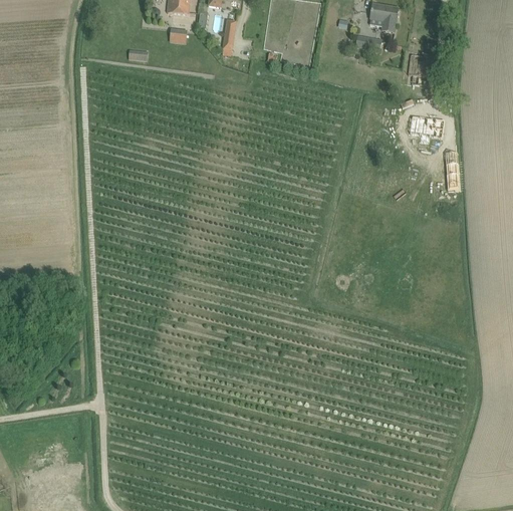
[(170,0),(168,0),(167,11),(188,14),(189,0),(170,0)]
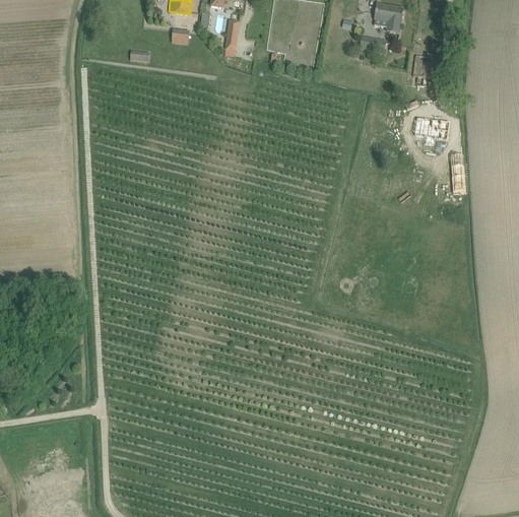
[(401,17),(403,7),(376,3),(375,13),(374,17),(375,17),(374,23),(387,26),(386,29),(398,33),(400,22),(401,17)]
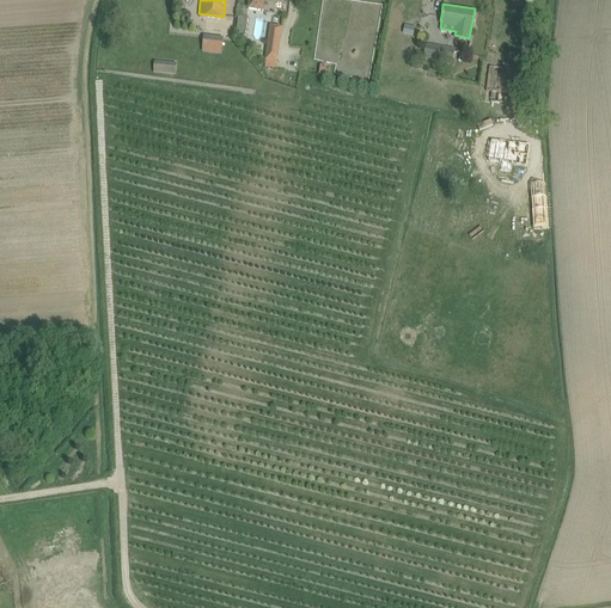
[(276,60),(281,24),(269,22),(264,57),(276,60)]
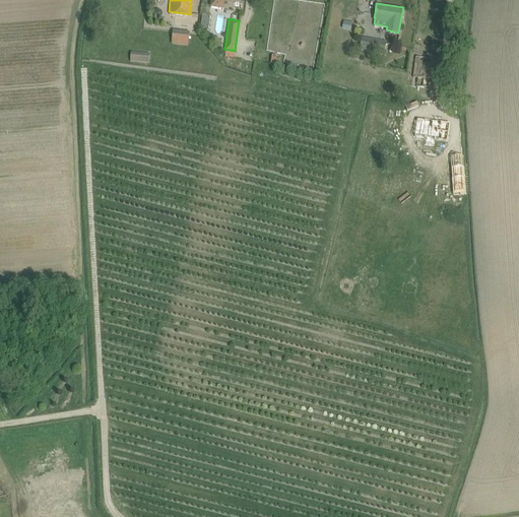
[(343,18),(341,25),(350,27),(351,19),(343,18)]
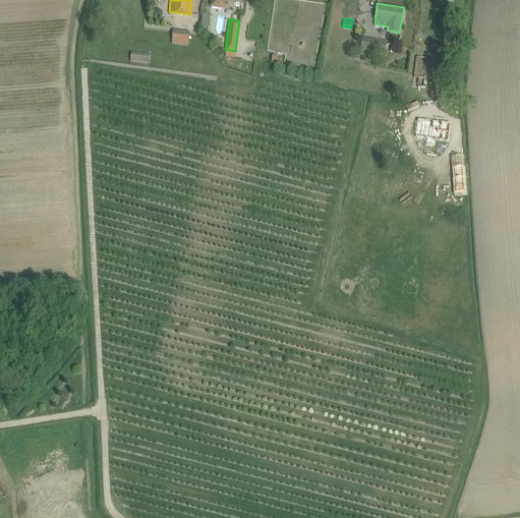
[(188,39),(189,30),(172,27),(172,30),(171,38),(188,39)]
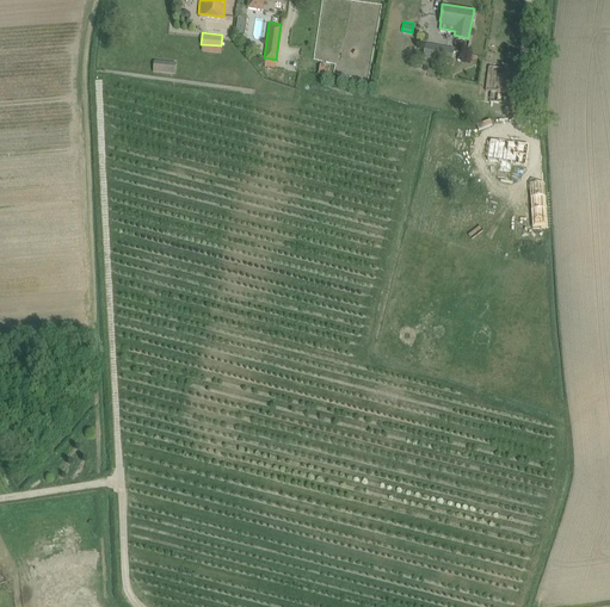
[(507,81),(513,45),(491,42),(486,69),(498,72),(495,80),(507,81)]
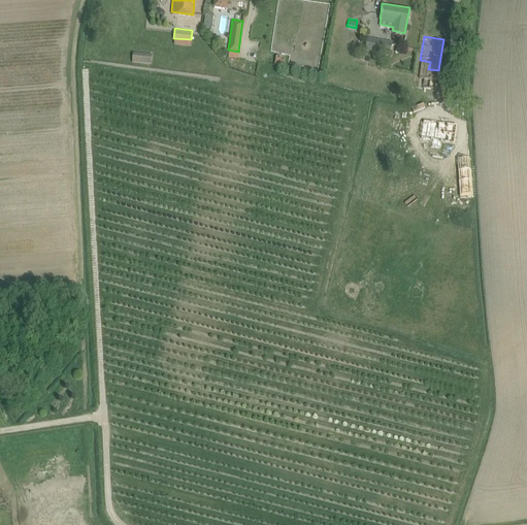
[(376,37),(374,50),(390,52),(392,40),(376,37)]
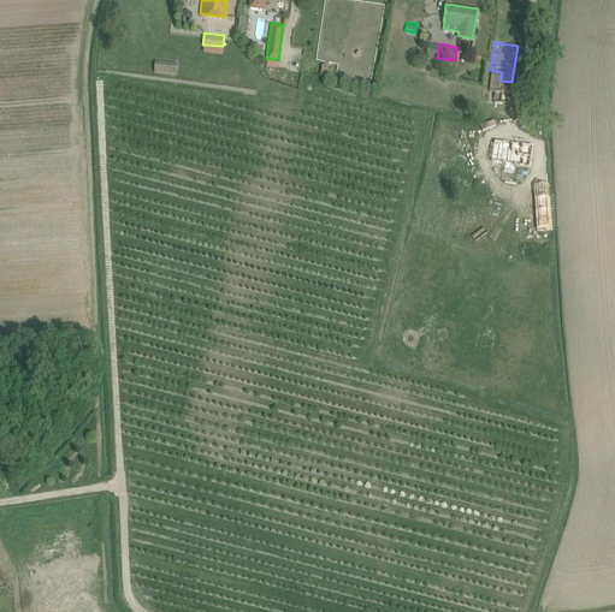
[(177,60),(154,58),(154,71),(176,72),(177,60)]
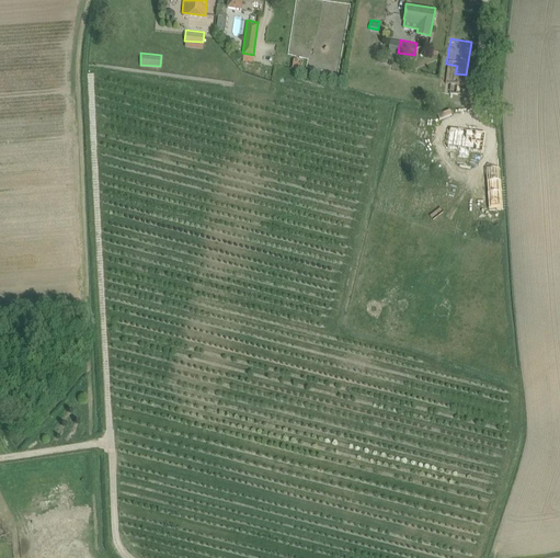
[(301,60),(297,59),(298,57),(294,56),(290,67),(295,68),(300,69),(301,60)]
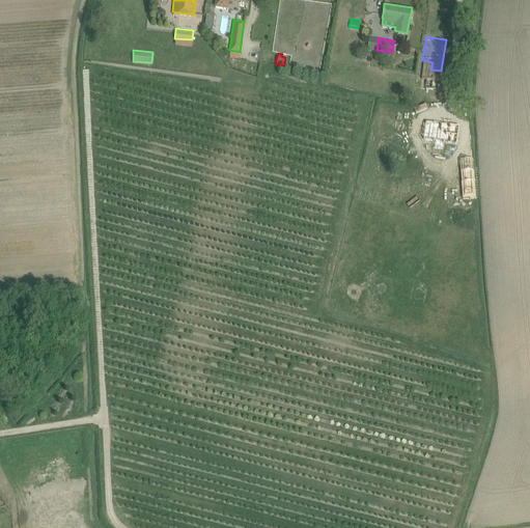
[(422,128),(419,146),(431,148),(430,154),(438,156),(439,149),(452,151),(455,133),(422,128)]
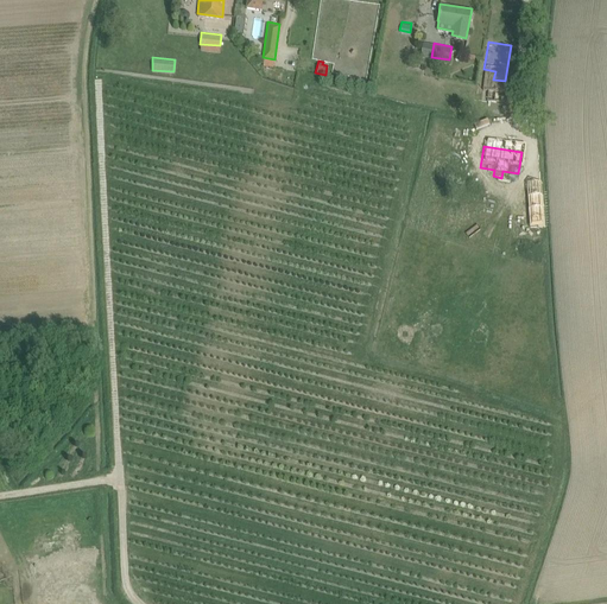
[(537,191),(523,192),(523,204),(537,204),(537,191)]
